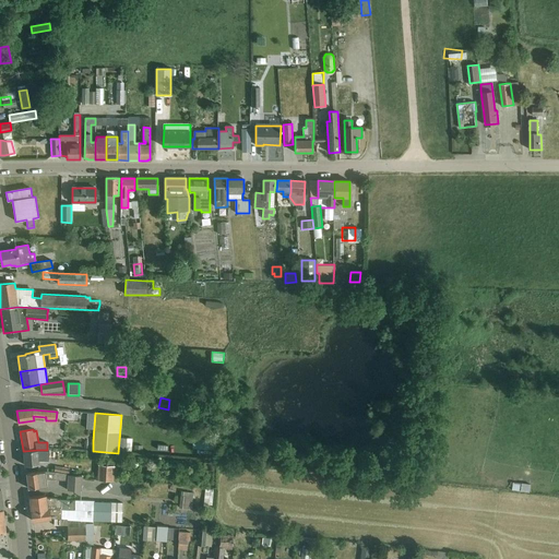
[(130,453),(131,440),(119,440),(118,453),(130,453)]
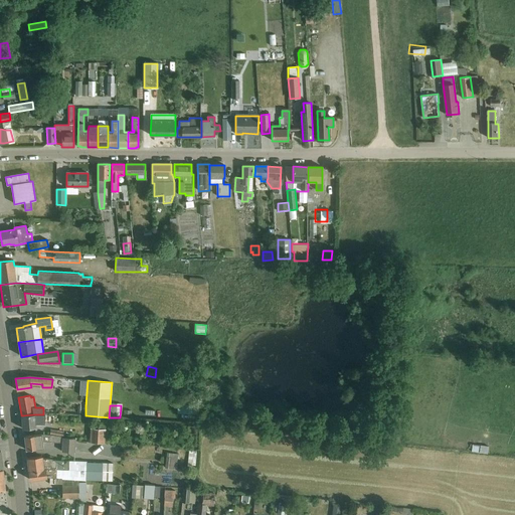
[(44,423),(44,422),(44,414),(43,414),(34,414),(23,415),(21,415),(22,428),(36,427),(35,423),(44,423)]
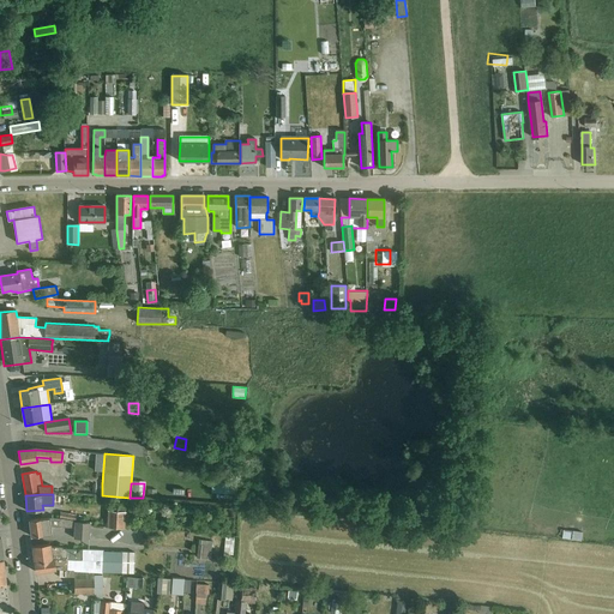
[(124,528),(125,513),(109,512),(108,527),(124,528)]
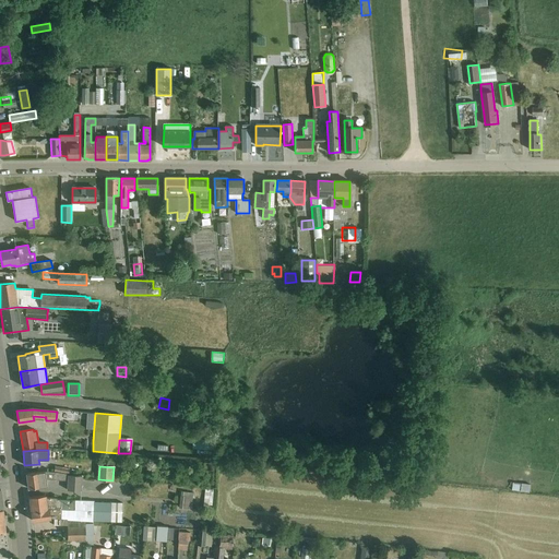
[(58,473),(45,472),(26,474),(26,475),(28,488),(40,487),(47,486),(46,479),(68,480),(68,490),(81,491),(82,476),(78,475),(69,475),(58,473)]
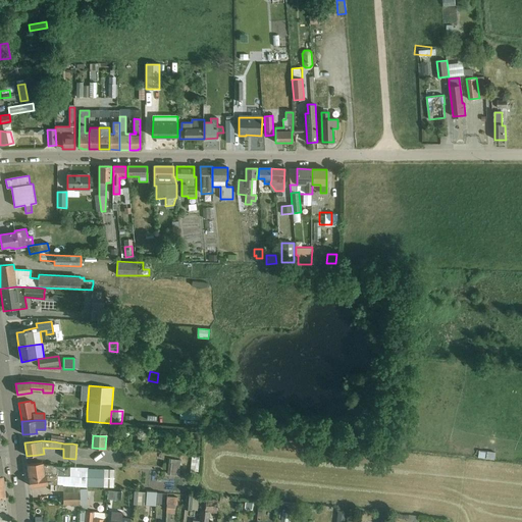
[(479,451),(478,458),(494,460),(496,453),(479,451)]
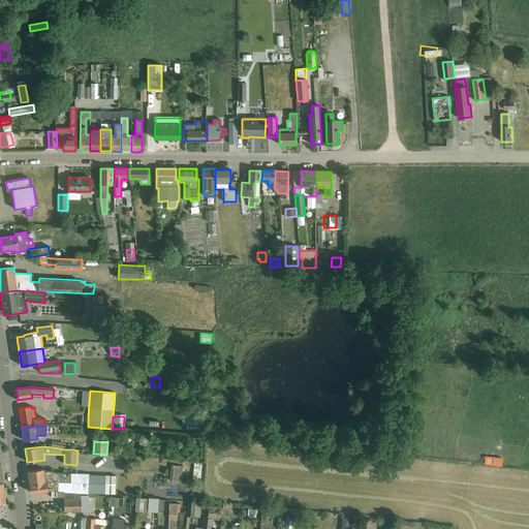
[(189,459),(187,474),(194,475),(197,460),(189,459)]
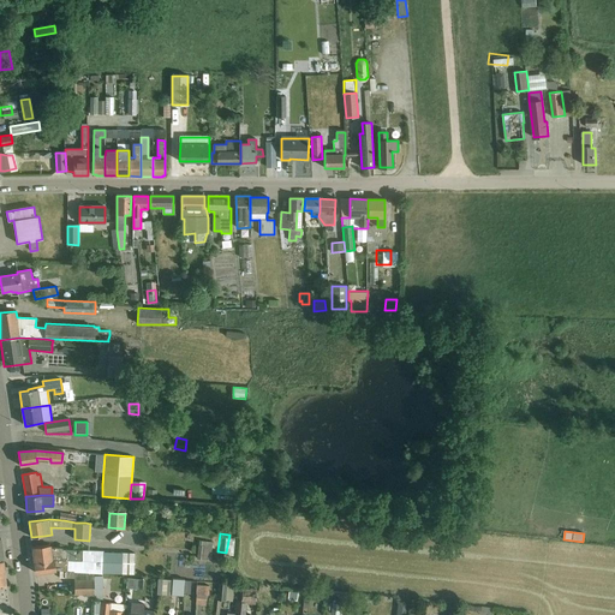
[(214,542),(199,541),(197,559),(212,560),(214,542)]
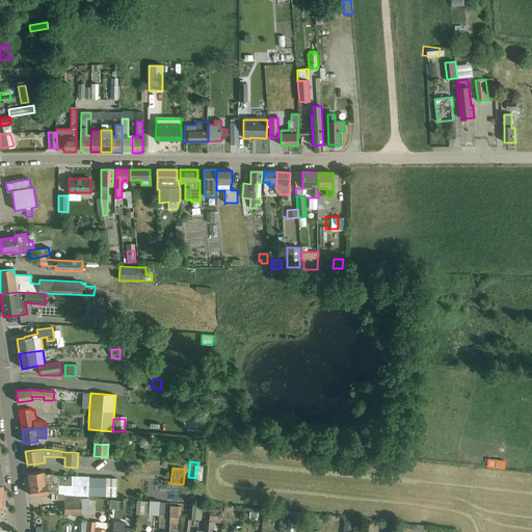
[(28,473),(31,496),(46,494),(52,494),(60,495),(64,495),(89,497),(89,496),(89,477),(72,477),(54,476),(54,474),(44,474),(43,472),(28,473)]
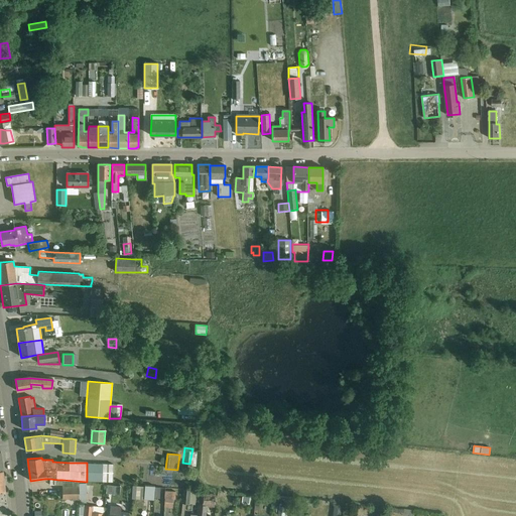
[(112,464),(87,463),(87,481),(112,482),(112,464)]
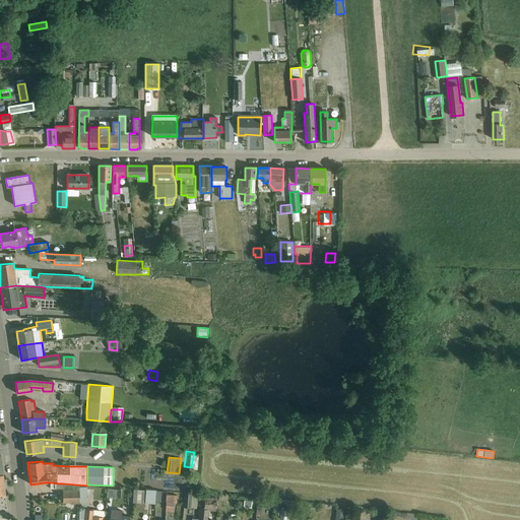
[(80,503),(80,497),(80,485),(63,484),(63,490),(63,503),(80,503)]
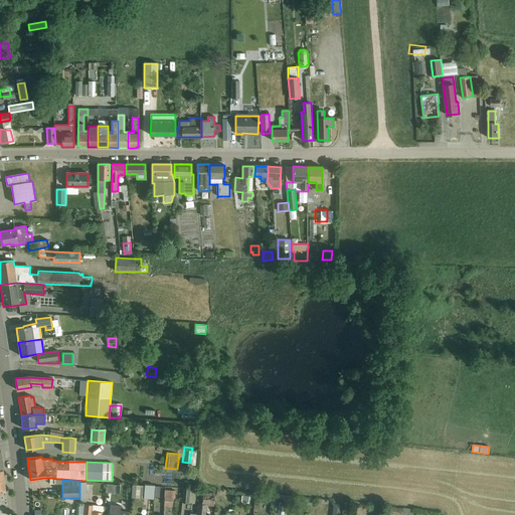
[(127,496),(139,496),(139,483),(127,483),(127,496)]
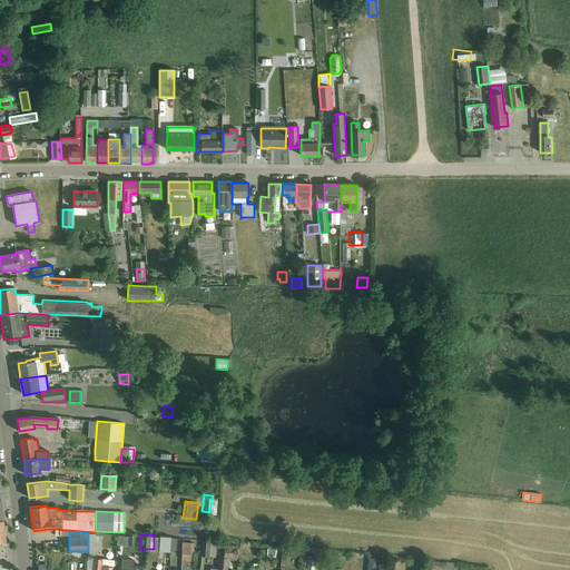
[(159,549),(159,552),(170,552),(170,550),(172,538),(160,537),(159,541),(159,549)]
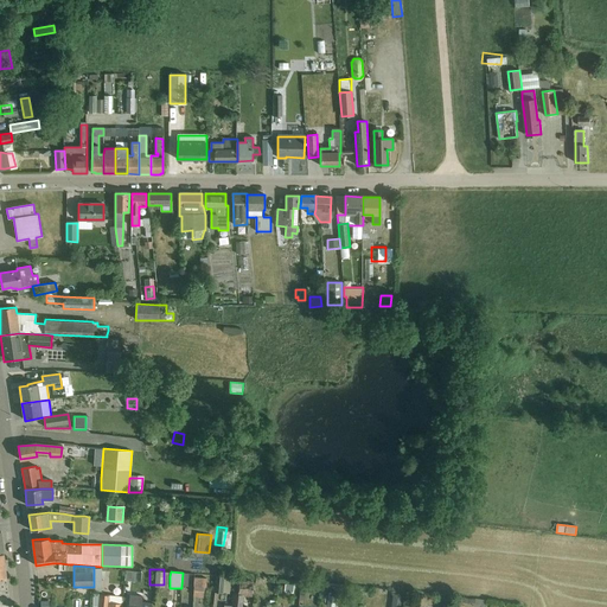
[(224,577),(216,577),(215,593),(222,594),(224,577)]
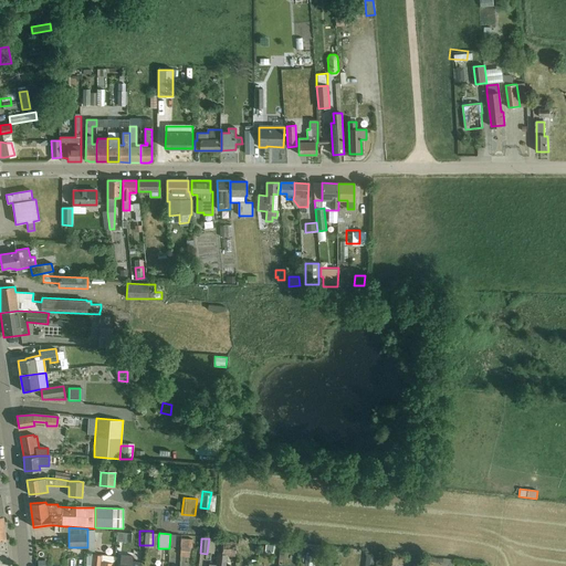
[(181,540),(180,547),(181,547),(180,556),(190,556),(190,552),(187,551),(188,547),(192,547),(192,541),(181,540)]
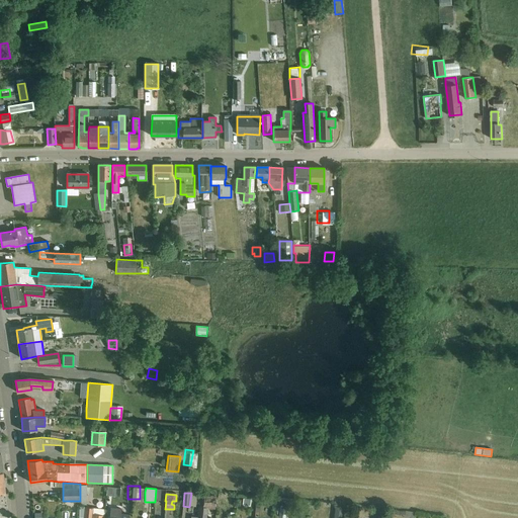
[(205,517),(207,508),(214,509),(217,498),(200,496),(198,517),(197,517),(196,517),(205,517)]
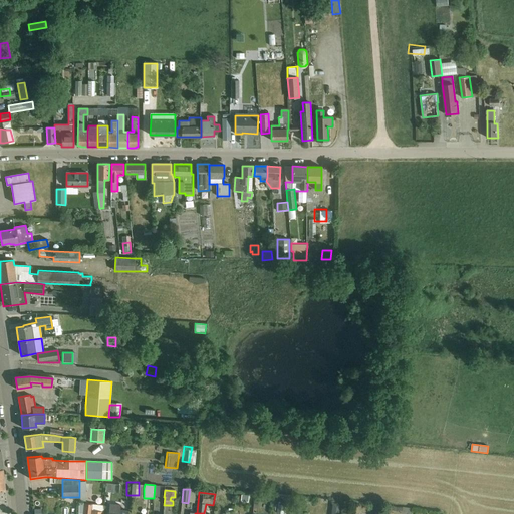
[(102,513),(102,512),(103,506),(79,503),(79,513),(84,513),(83,513),(102,513)]
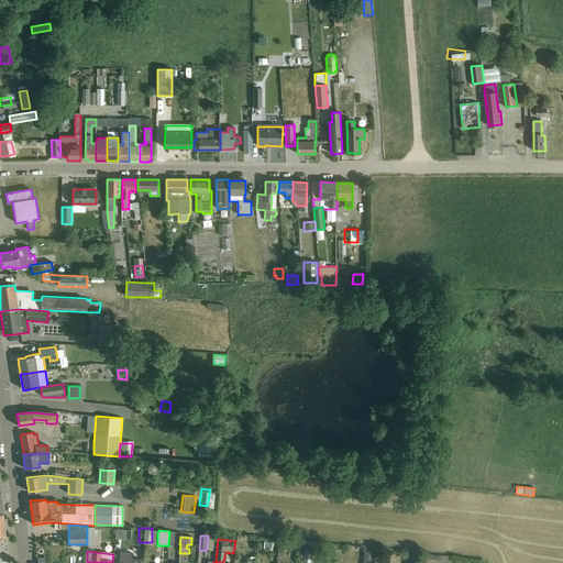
[(120,552),(118,562),(140,562),(140,560),(131,559),(132,554),(120,552)]
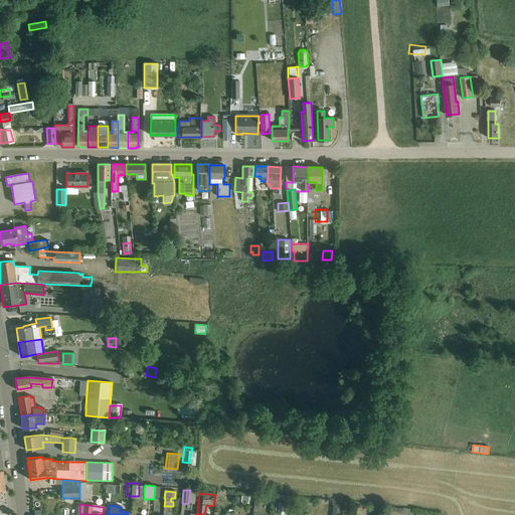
[(385,506),(384,514),(392,514),(392,512),(401,513),(402,509),(393,508),(385,506)]
